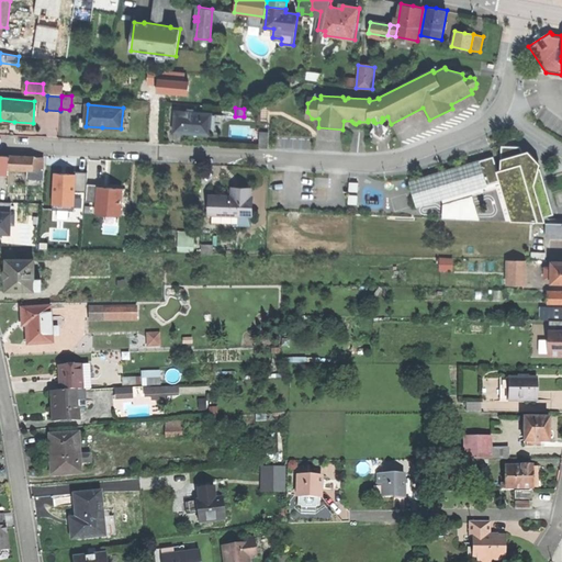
[(192,133),(211,135),(212,114),(177,111),(175,132),(192,133)]
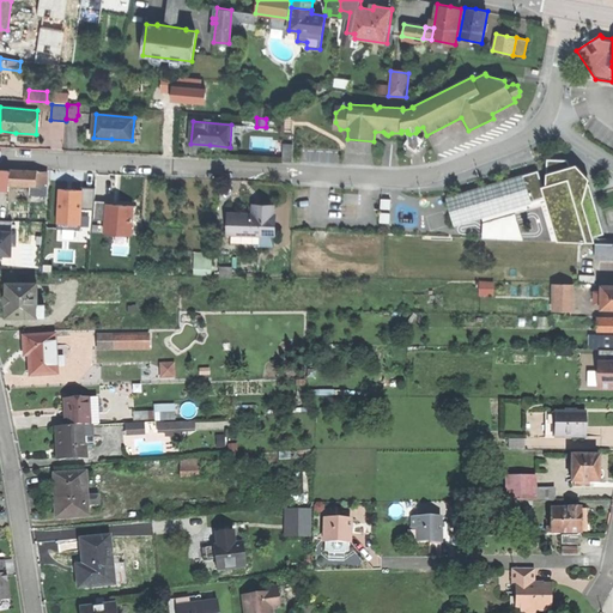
[(408,145),(413,149),(418,143),(412,139),(408,145)]
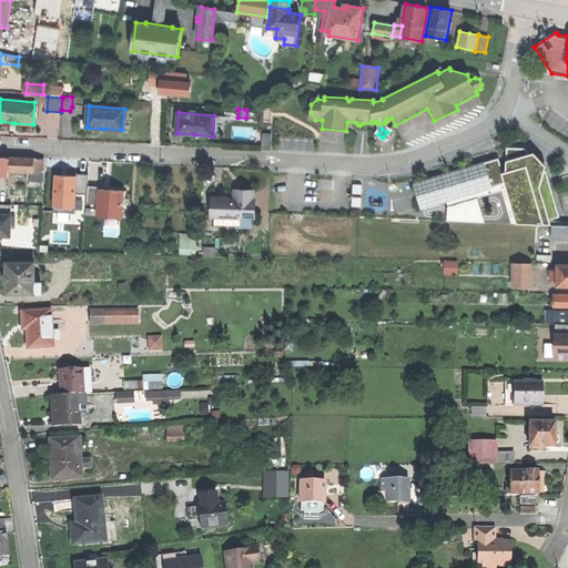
[(262,149),(272,150),(273,134),(263,133),(262,149)]
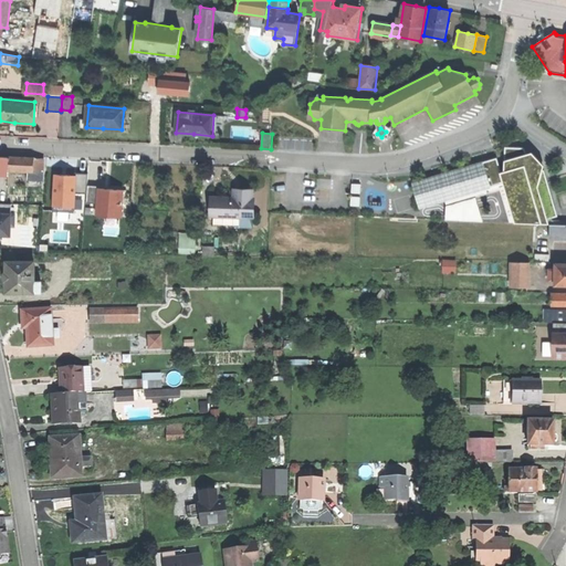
[(515,222),(547,223),(546,219),(557,216),(544,170),(543,170),(538,171),(536,163),(531,164),(526,154),(524,148),(505,147),(504,171),(501,171),(504,182),(505,182),(515,222)]
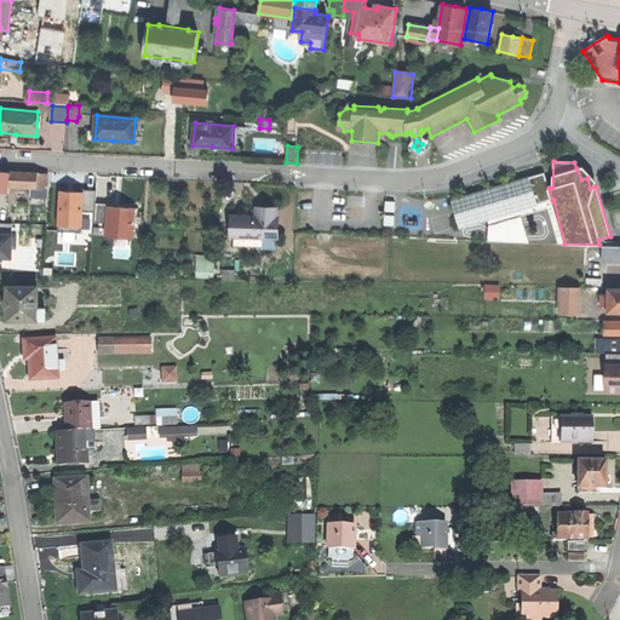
[(583,167),(577,168),(581,179),(587,178),(590,188),(595,187),(596,181),(583,167)]
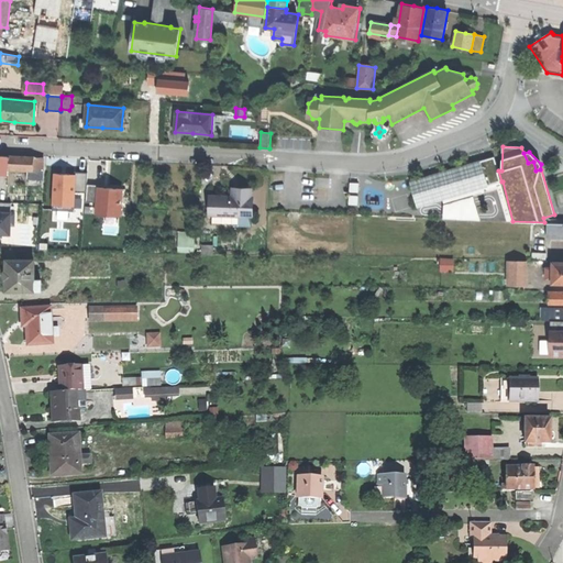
[(10,156),(0,155),(0,166),(9,167),(10,156)]
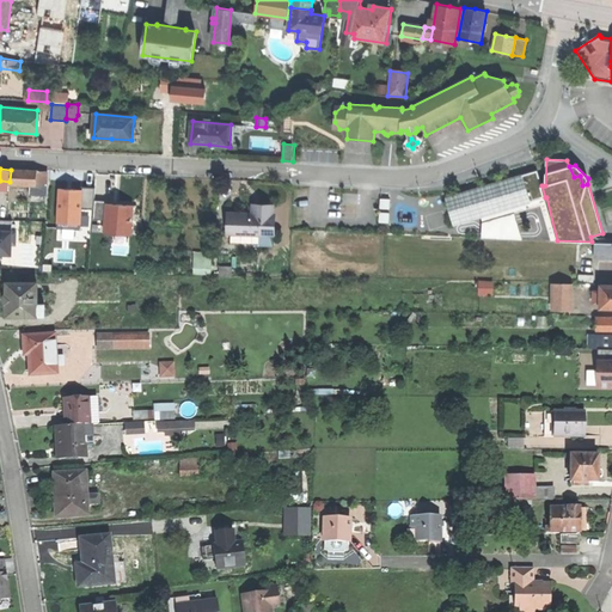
[(37,171),(11,170),(10,182),(31,183),(37,183),(37,171)]
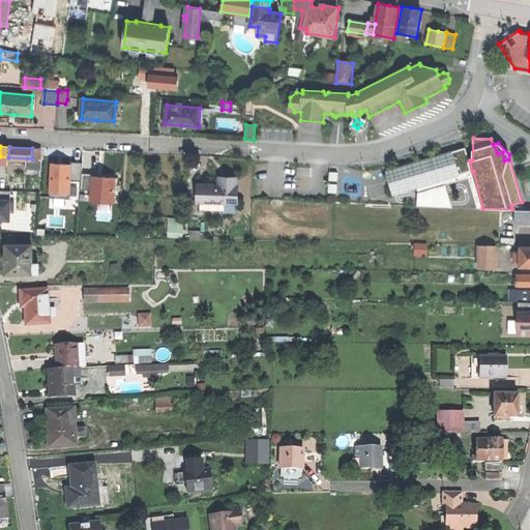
[(41,148),(32,148),(32,158),(40,159),(41,148)]
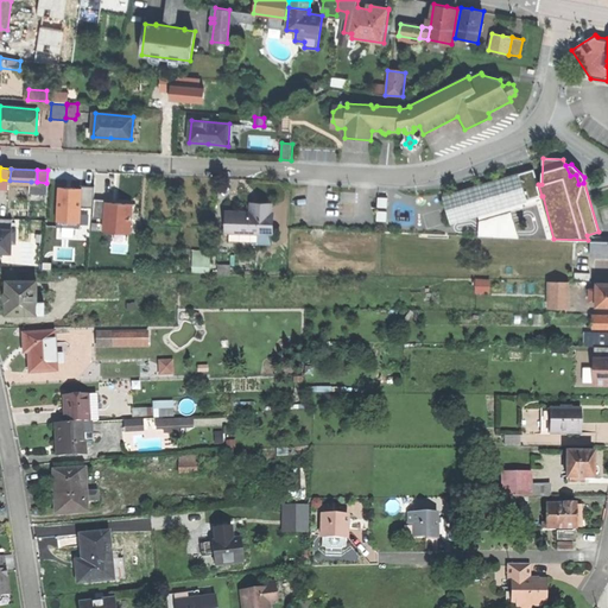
[(442,196),(450,225),(451,223),(542,196),(538,184),(533,170),(517,175),(444,196),(444,195),(442,196)]
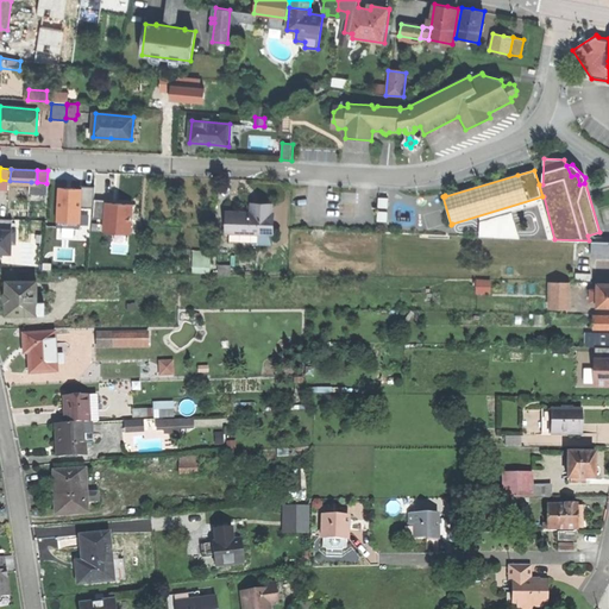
[(45,195),(46,183),(37,182),(31,182),(30,194),(45,195)]
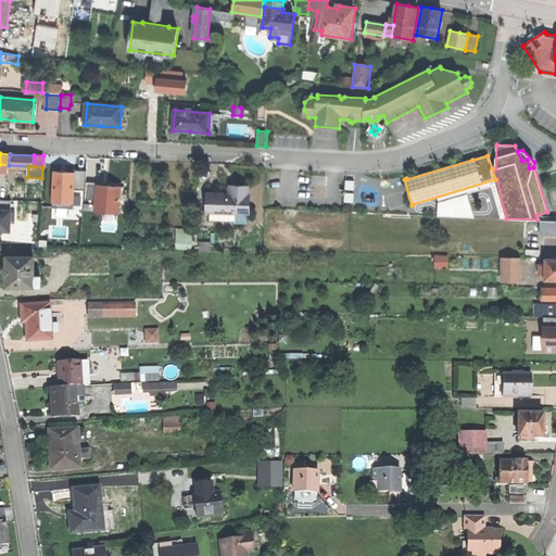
[(50,171),(50,204),(73,204),(73,188),(85,188),(84,169),(50,171)]
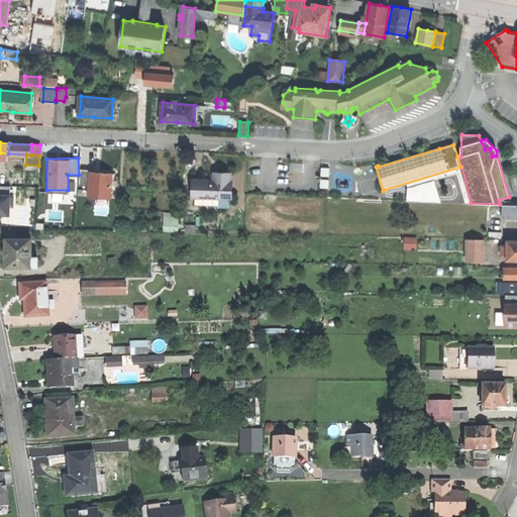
[(86,171),(86,197),(110,198),(111,172),(86,171)]
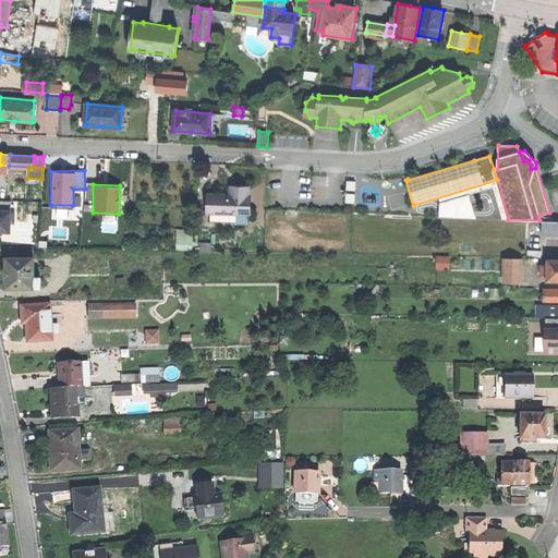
[(209,214),(251,215),(251,195),(250,195),(250,187),(232,186),(232,195),(222,195),(209,194),(209,214)]
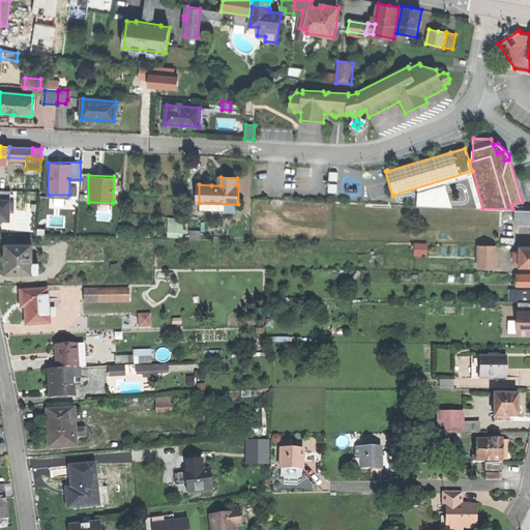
[(447,186),(415,189),(416,207),(449,205),(447,186)]
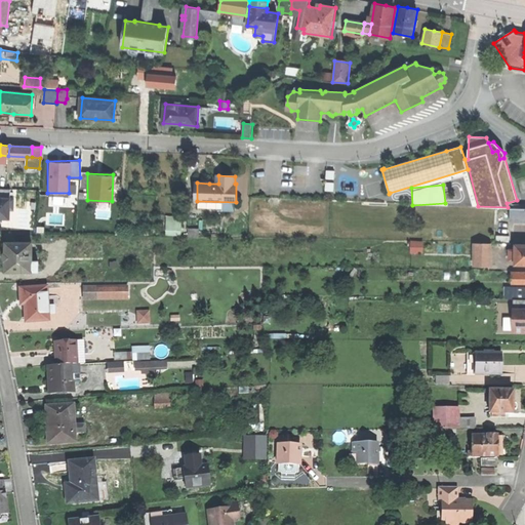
[(0,217),(14,217),(13,198),(9,198),(9,188),(0,188),(0,217)]
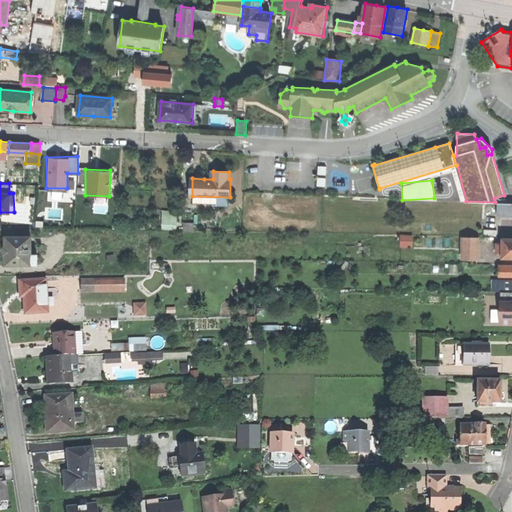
[(511,203),(498,203),(498,213),(505,214),(511,214),(511,203)]
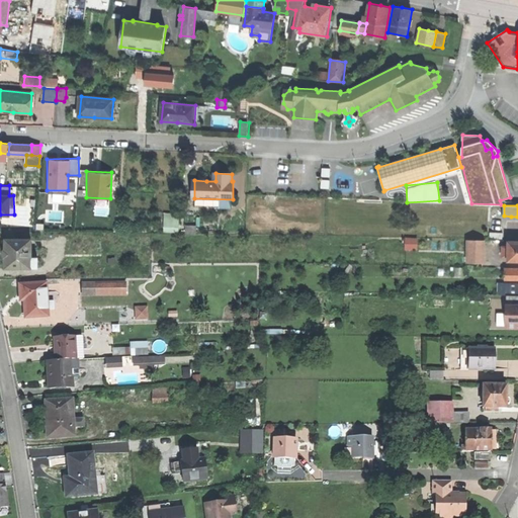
[(164,231),(179,231),(179,214),(164,214),(164,231)]
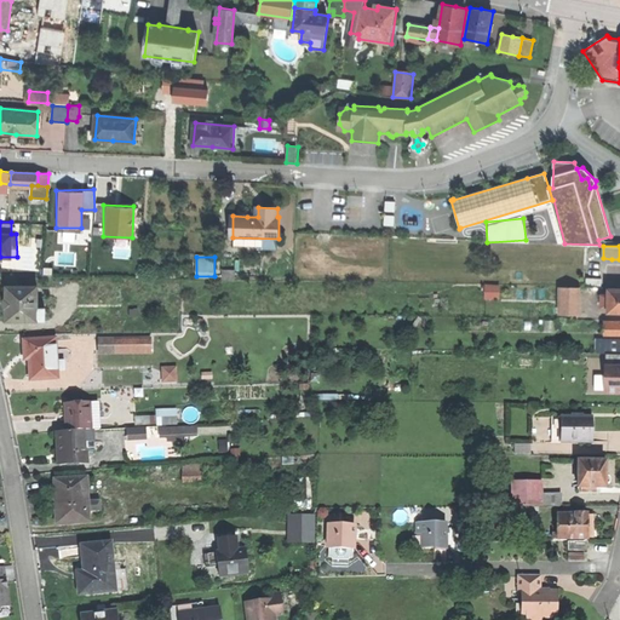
[(9,320),(47,321),(47,309),(39,308),(39,287),(9,286),(9,298),(7,298),(7,302),(7,306),(9,306),(9,320)]
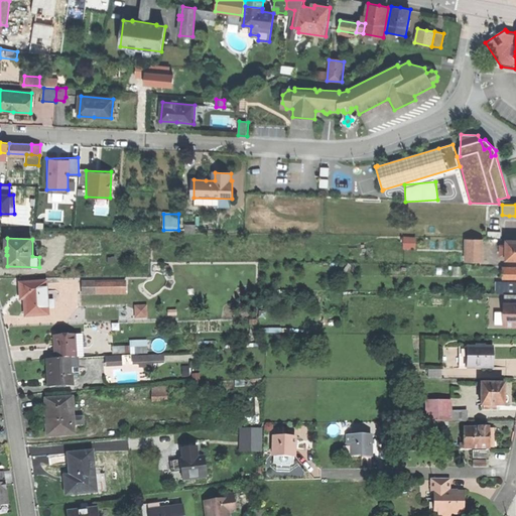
[(466,262),(482,262),(482,240),(466,240),(466,262)]
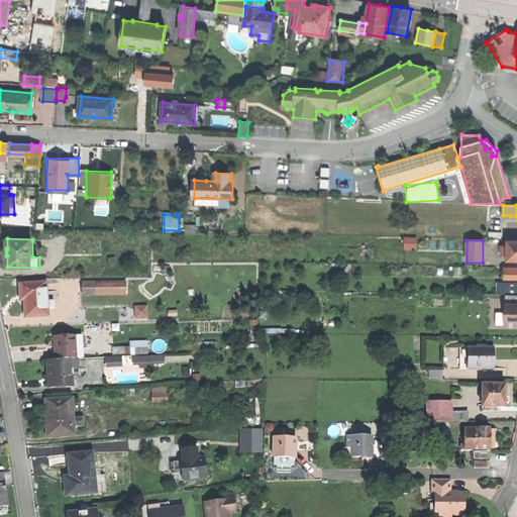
[(507,253),(507,261),(516,260),(516,240),(507,241),(507,245),(507,253)]
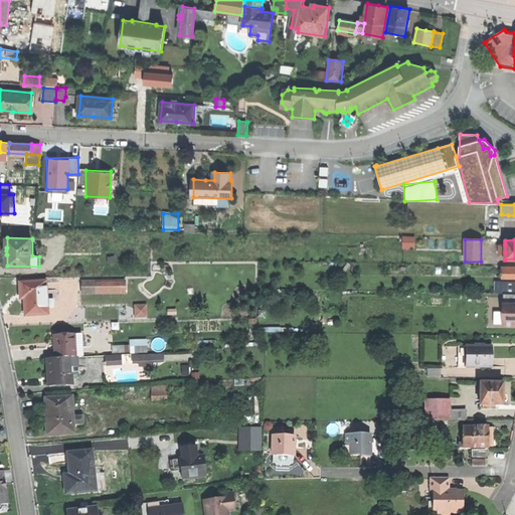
[(514,277),(514,267),(502,267),(501,277),(514,277)]
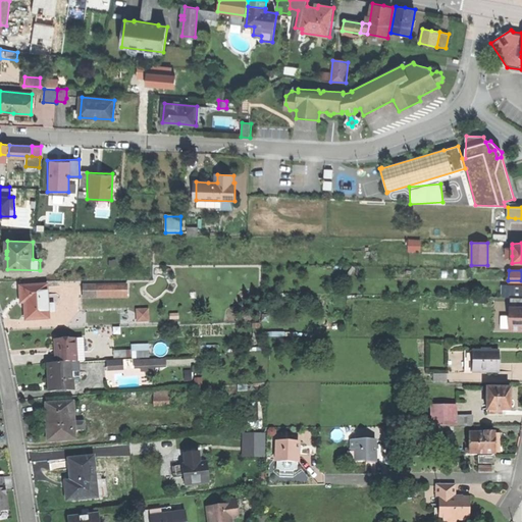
[(508,298),(510,298),(521,297),(521,284),(509,285),(508,298)]
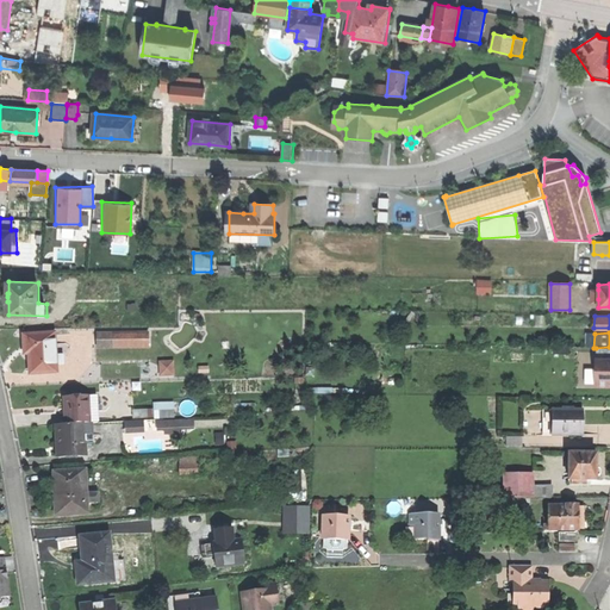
[(55,334),(24,336),(25,348),(30,348),(30,355),(31,374),(57,373),(56,366),(56,356),(55,334)]
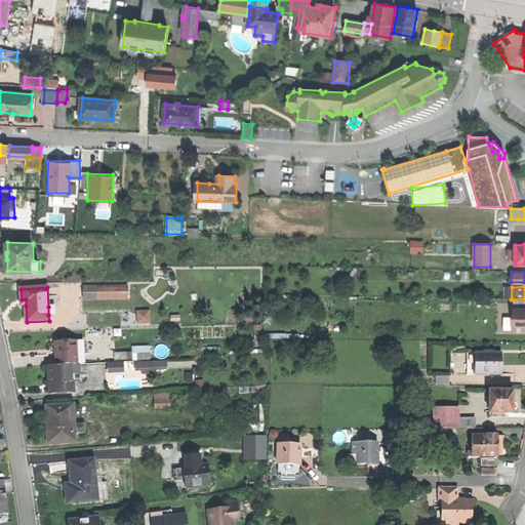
[(97,288),(97,299),(128,299),(128,288),(97,288)]
